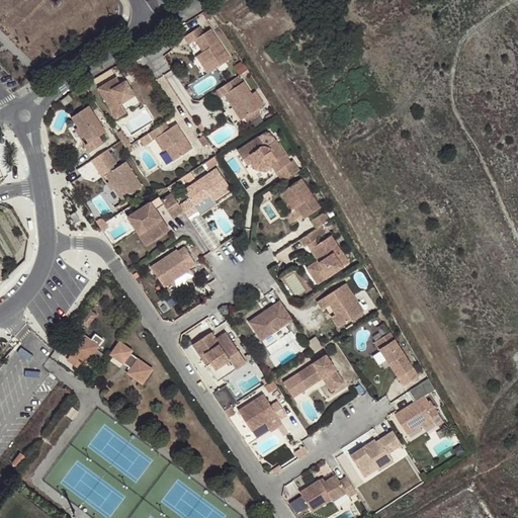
[(200,27),(184,37),(189,45),(195,40),(200,48),(203,47),(205,51),(203,52),(199,55),(210,72),(231,59),(211,29),(204,33),(200,27)]
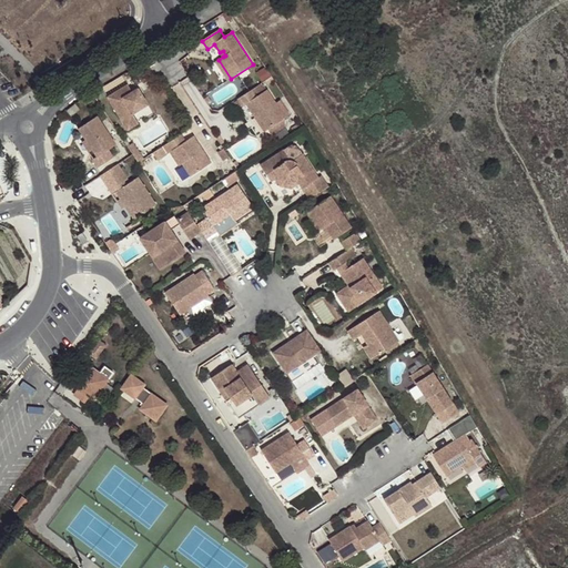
[(231,79),(219,60),(216,62),(229,81),(231,79)]
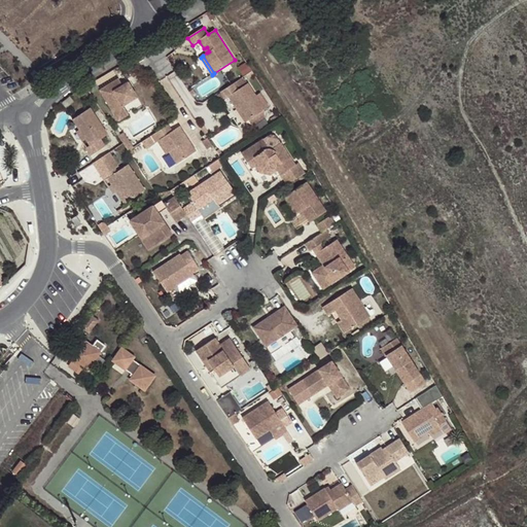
[(119,78),(100,90),(113,112),(124,105),(138,97),(132,86),(126,90),(124,85),(119,78)]
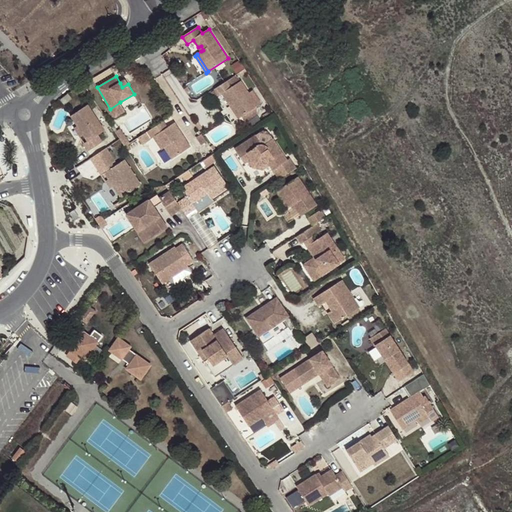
[(231,87),(227,81),(215,89),(219,96),(222,94),(231,106),(232,105),(235,109),(234,111),(239,118),(257,106),(241,81),(231,87)]
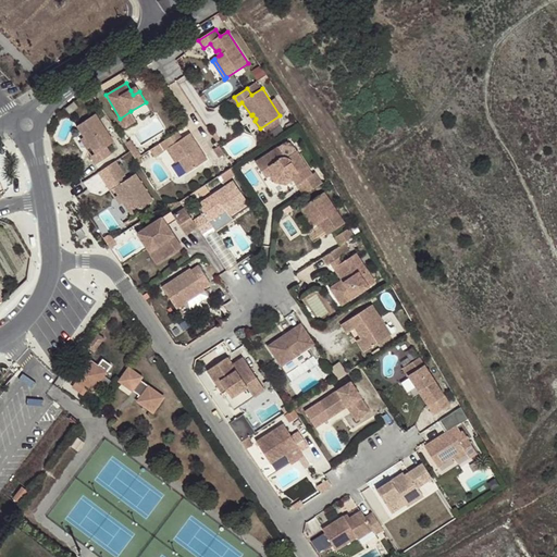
[(78,107),(74,102),(66,109),(70,114),(78,107)]
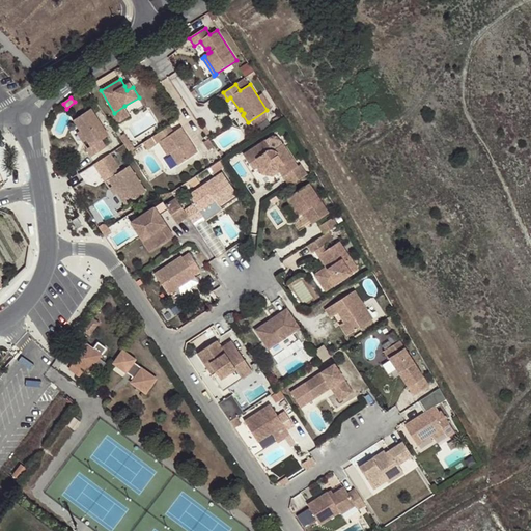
[(124,106),(114,113),(120,121),(130,115),(124,106)]
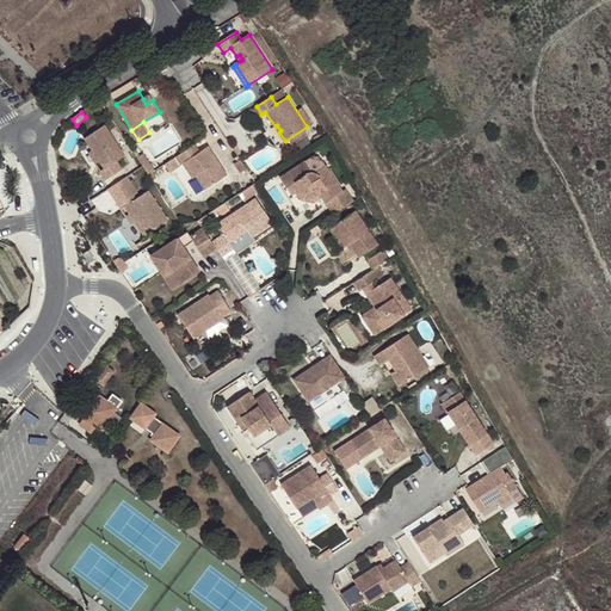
[(125,155),(105,124),(85,139),(92,150),(99,161),(104,168),(99,172),(105,180),(123,170),(117,161),(125,155)]
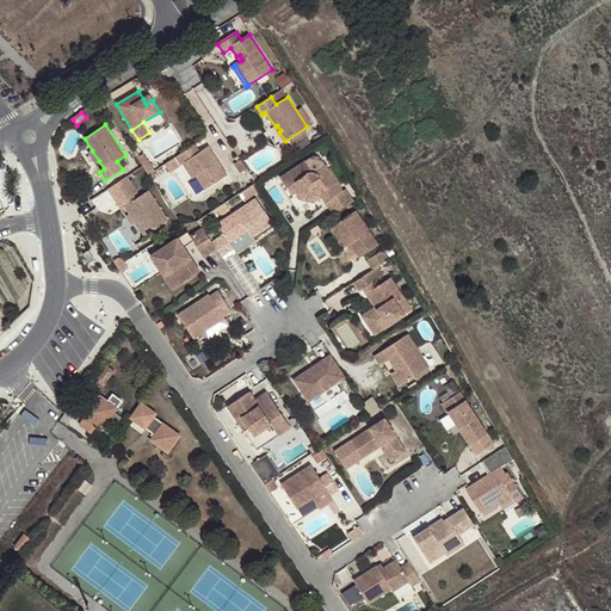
[(196,144),(191,147),(197,155),(201,152),(196,144)]
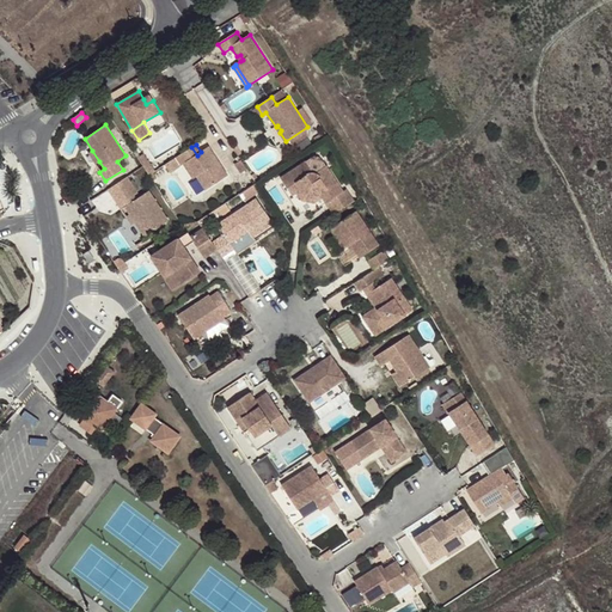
[(191,147),(177,157),(183,165),(184,164),(188,161),(197,176),(207,190),(228,176),(209,147),(201,152),(197,155),(191,147)]
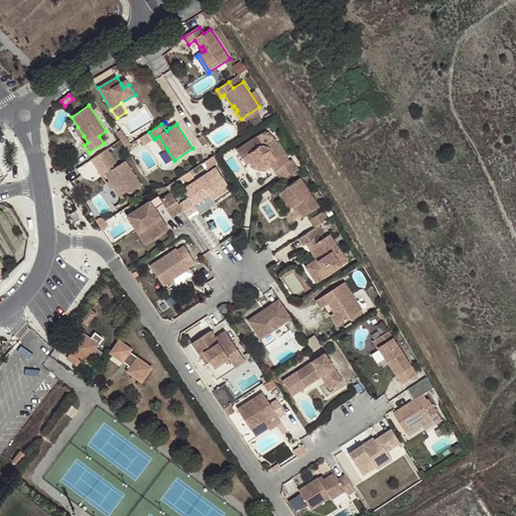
[(78,127),(75,129),(81,138),(84,136),(78,127)]
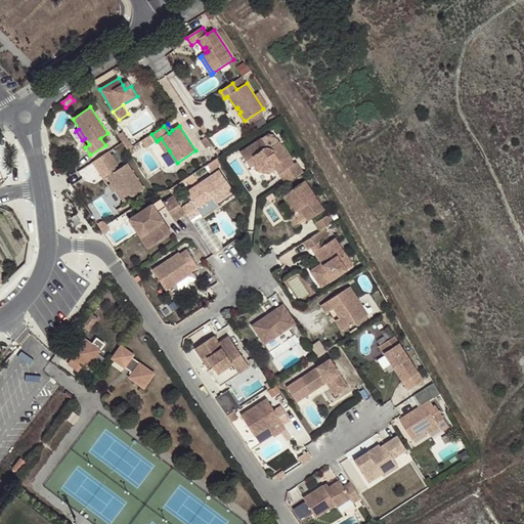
[(269,148),(279,142),(274,135),(269,134),(260,140),(266,148),(266,147),(267,147),(268,147),(268,148),(269,148)]
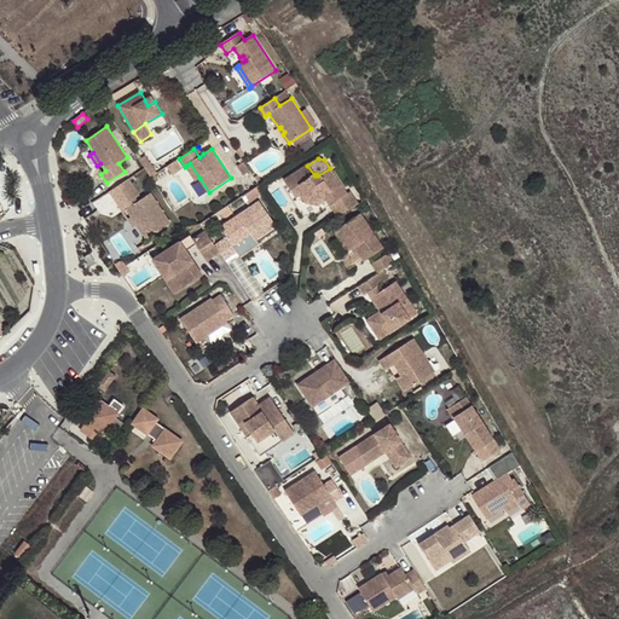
[(190,163),(186,166),(196,180),(200,178),(190,163)]
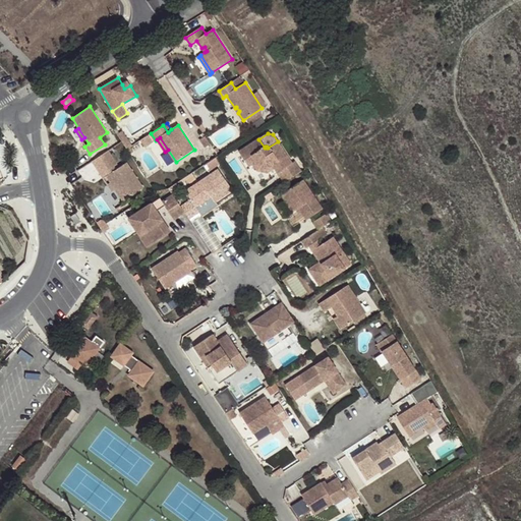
[(278,141),(268,148),(267,148),(267,147),(266,147),(265,147),(265,148),(258,139),(239,152),(246,163),(258,156),(262,160),(257,162),(261,167),(267,169),(276,163),(281,171),(278,172),(285,183),(301,172),(295,162),(292,163),(278,141)]
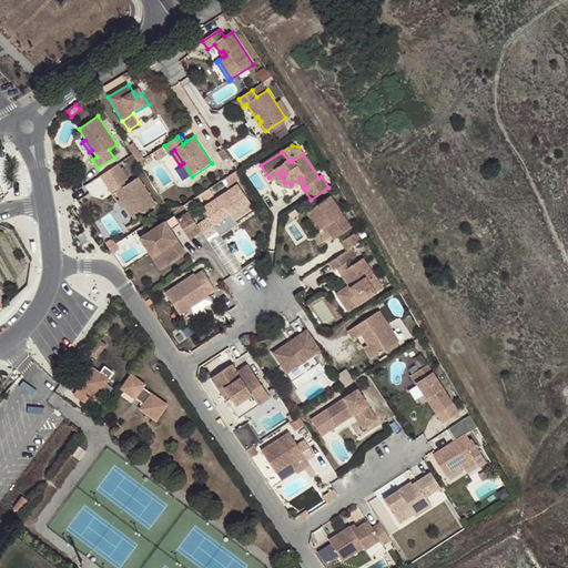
[(128,179),(118,164),(101,175),(111,191),(124,182),(128,179)]
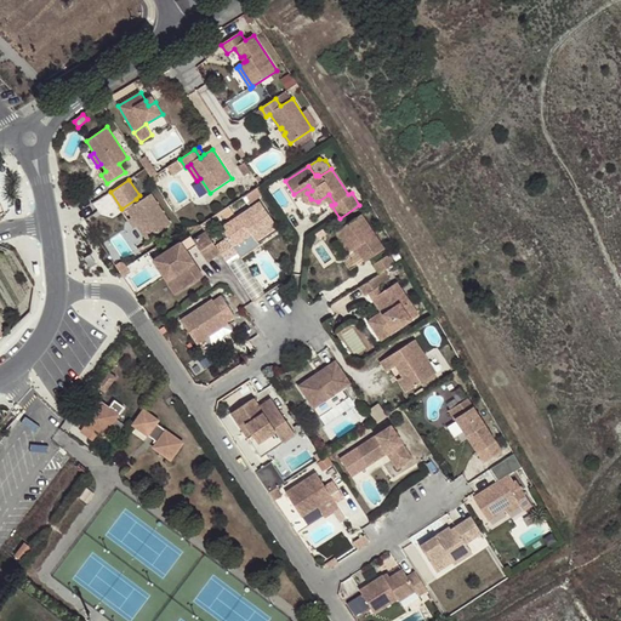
[(328,200),(331,205),(335,204),(329,194),(318,201),(311,199),(307,193),(312,191),(308,186),(294,194),(297,198),(302,195),(308,204),(319,205),(328,200)]
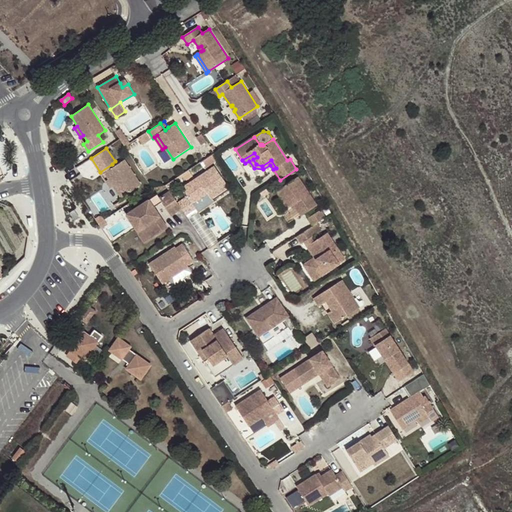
[(141,185),(125,160),(114,167),(105,173),(109,179),(113,186),(121,198),(141,185)]
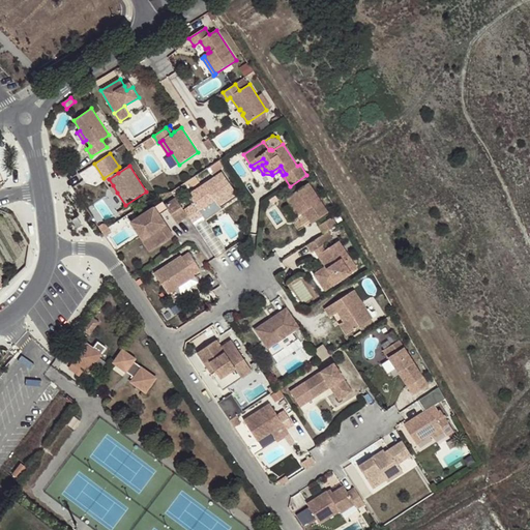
[(118,173),(116,170),(104,178),(106,181),(109,179),(118,173)]
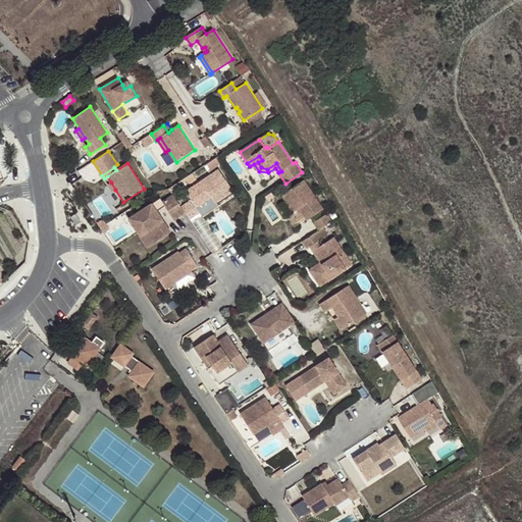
[(215,202),(232,191),(218,169),(186,192),(192,200),(181,207),(185,212),(190,219),(200,213),(201,212),(197,207),(211,198),(215,203),(215,202)]
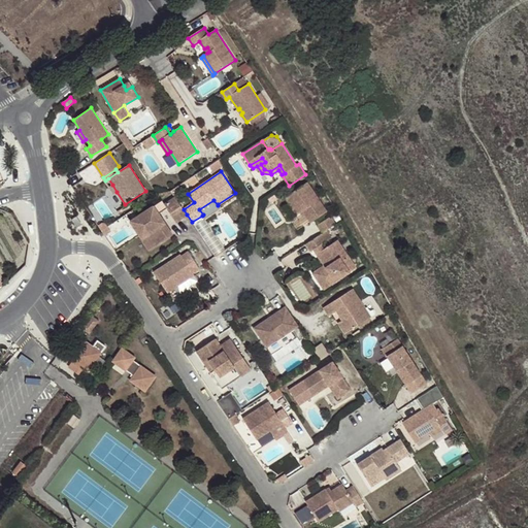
[(327,211),(308,183),(286,197),(297,215),(300,212),(303,210),(305,215),(310,223),(327,211)]
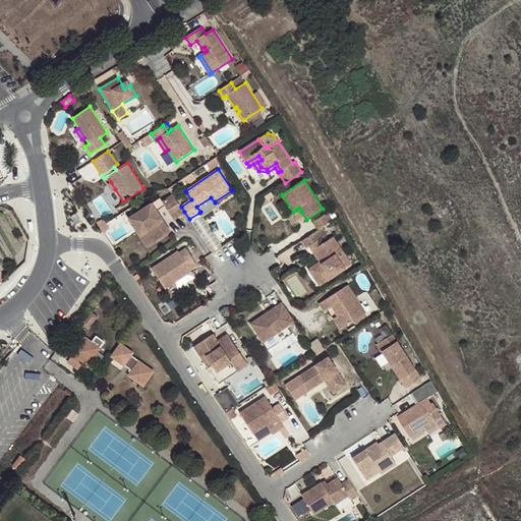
[(181,207),(173,194),(163,201),(160,197),(135,214),(154,242),(170,232),(157,211),(164,206),(173,219),(184,212),(181,207)]
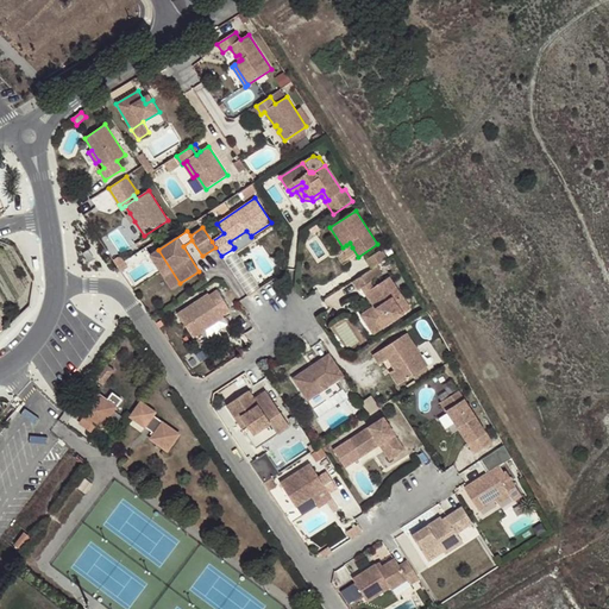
[(233,249),(237,253),(255,242),(251,236),(251,237),(246,231),(230,242),(234,248),(233,249)]
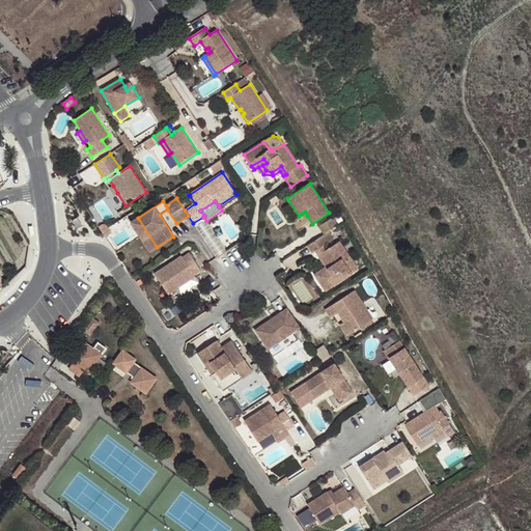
[(78,229),(82,226),(77,218),(72,221),(78,229)]
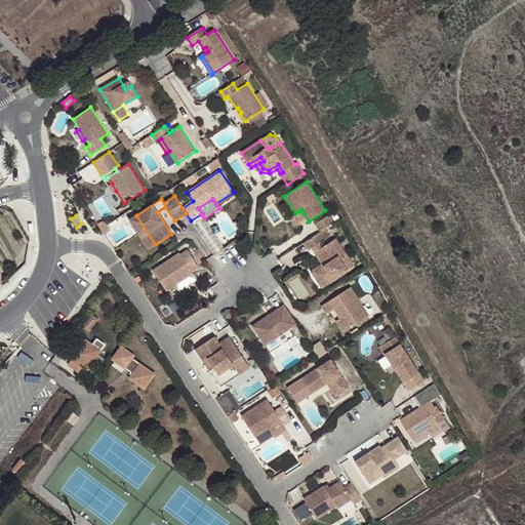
[(155,244),(136,215),(130,219),(149,248),(155,244)]
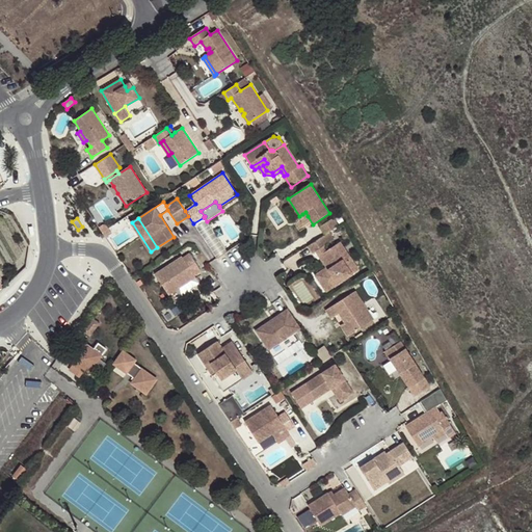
[(334,218),(320,228),(325,235),(329,232),(339,227),(334,218)]
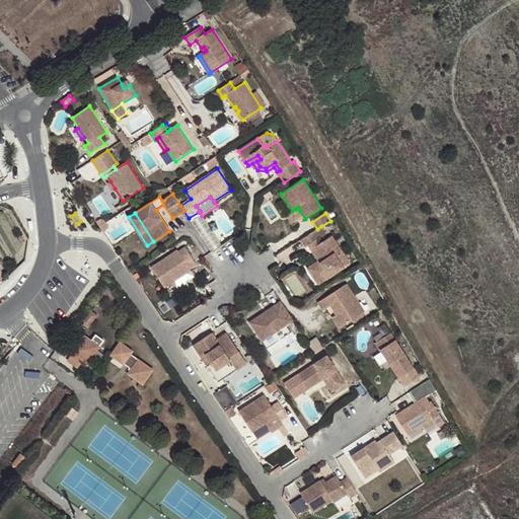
[(106,223),(100,227),(103,231),(109,227),(106,223)]
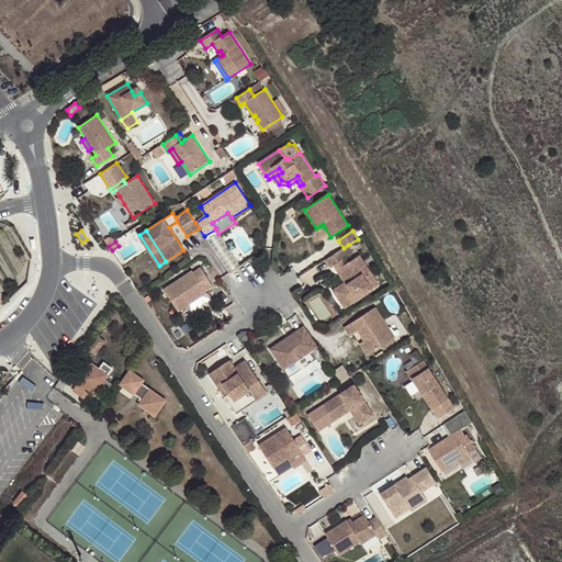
[(344,248),(325,260),(330,268),(334,266),(341,260),(353,253),(348,245),(344,248)]
